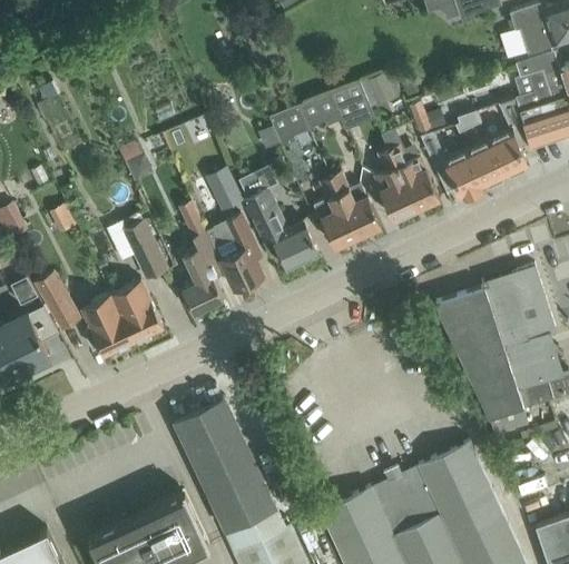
[(275,0),(282,11),(302,0),(275,0)]
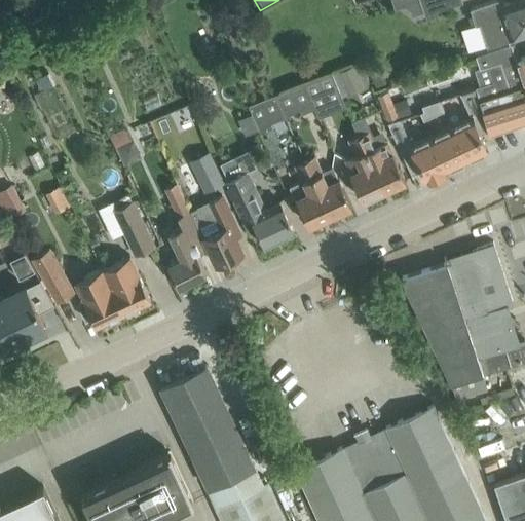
[(422,16),(422,17),(461,4),(459,1),(459,0),(390,0),(395,12),(402,10),(418,4),(418,5),(422,16)]
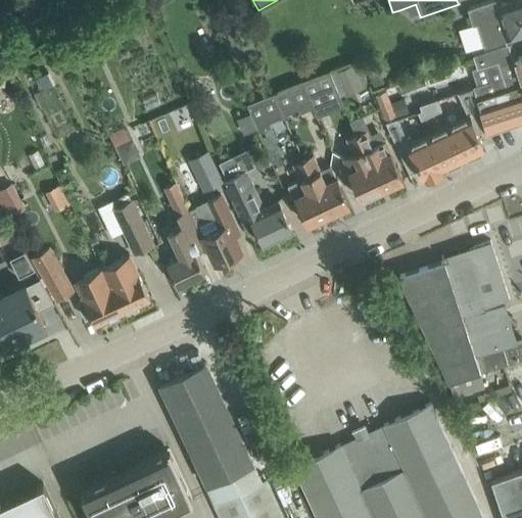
[(483,51),(521,38),(521,1),(495,10),(493,4),(466,12),(471,29),(475,28),(483,51)]
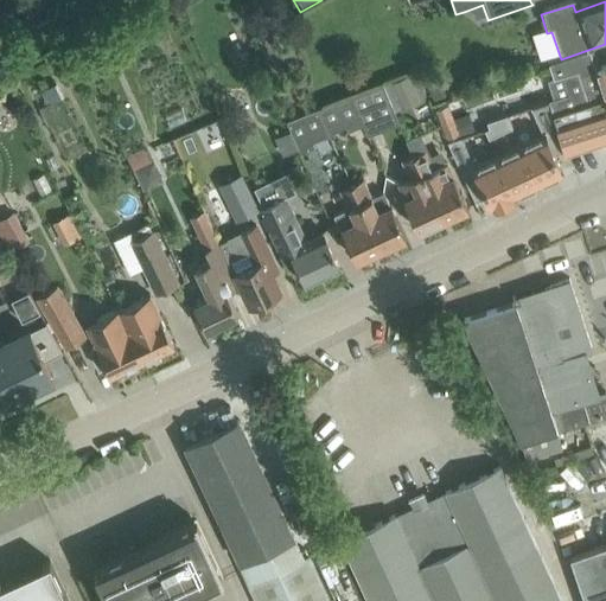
[(568,98),(548,104),(549,107),(553,119),(605,102),(605,104),(605,103),(605,70),(595,74),(589,55),(572,61),(576,76),(562,81),(568,98)]
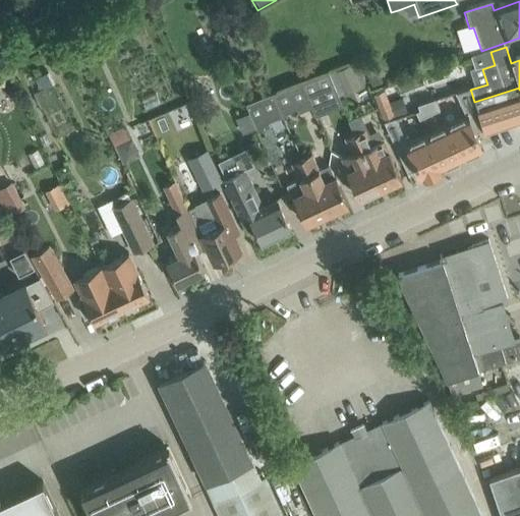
[(490,52),(470,59),(474,71),(482,69),(495,65),(490,52)]
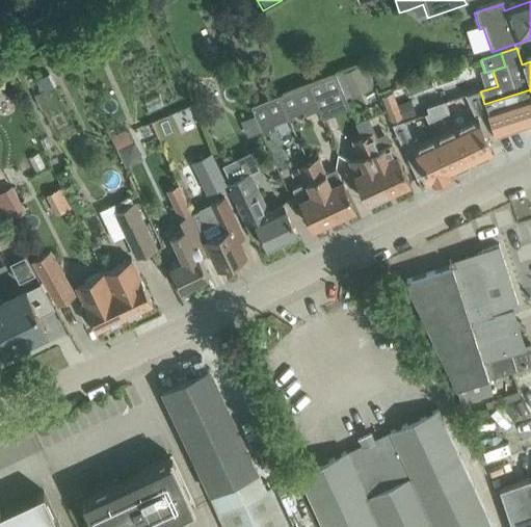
[(230,67),(227,60),(220,63),(224,70),(230,67)]
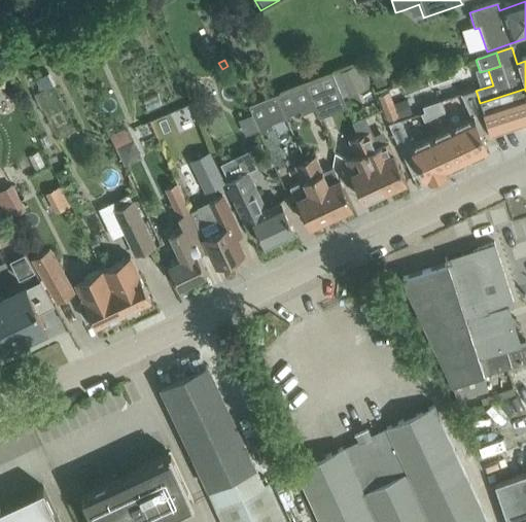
[(357,69),(338,77),(342,88),(361,79),(357,69)]
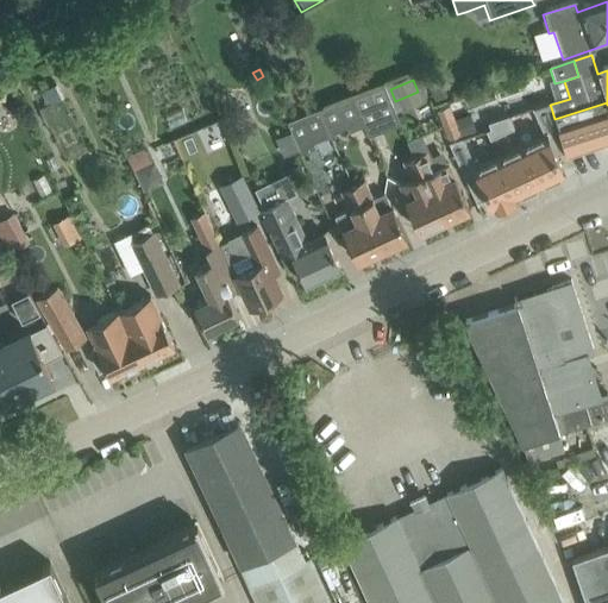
[(383,89),(349,102),(363,131),(368,129),(395,118),(383,89)]
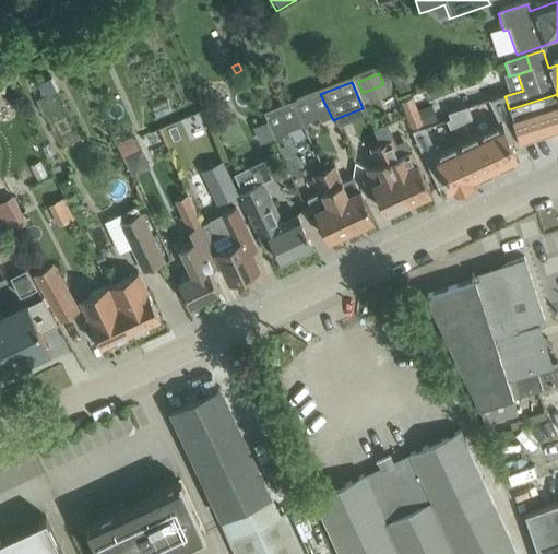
[(320,94),(307,99),(318,121),(320,126),(333,120),(320,94)]
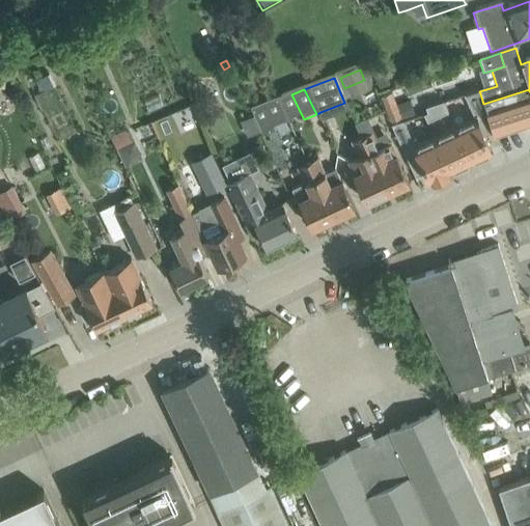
[(493,136),(494,139),(529,127),(529,90),(529,91),(529,89),(483,104),(482,105),(493,136)]
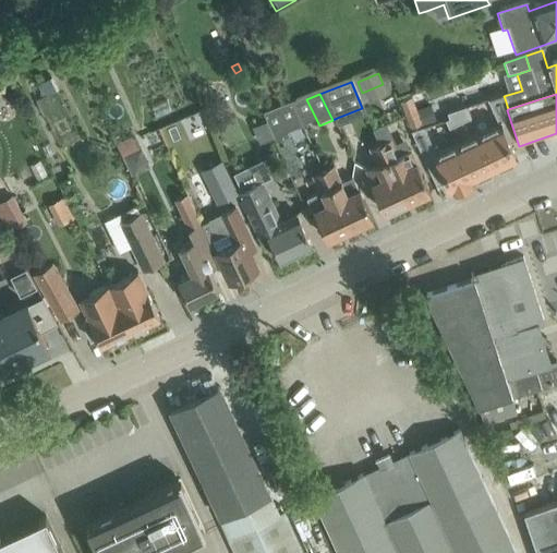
[(57,97),(35,107),(58,157),(80,147),(57,97)]
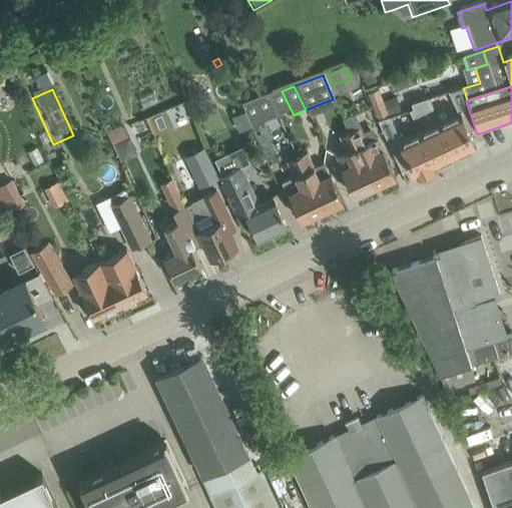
[(458,118),(439,127),(454,160),(475,150),(468,135),(476,131),(466,101),(467,100),(464,90),(447,95),(458,118)]
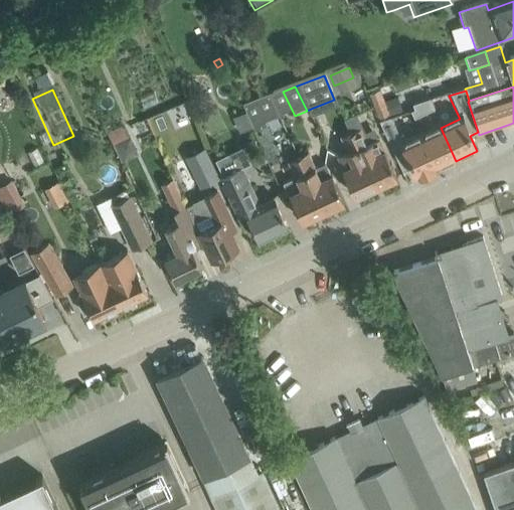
[(293,112),(283,92),(268,98),(278,119),(293,112)]
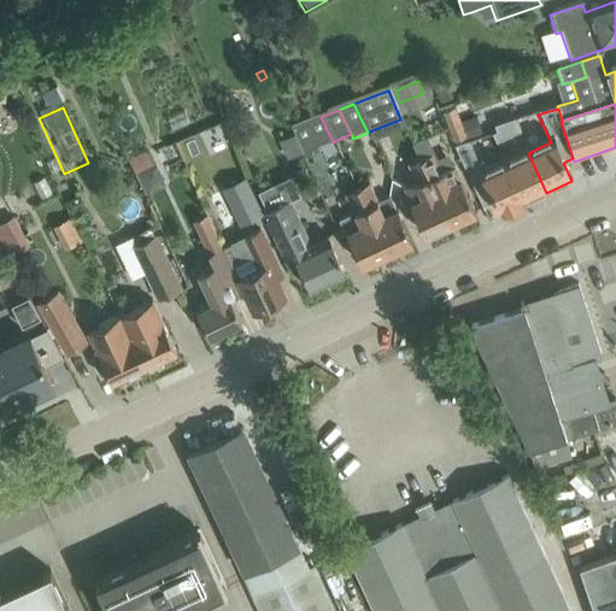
[(453,112),(441,117),(446,131),(452,147),(465,141),(459,128),(453,112)]
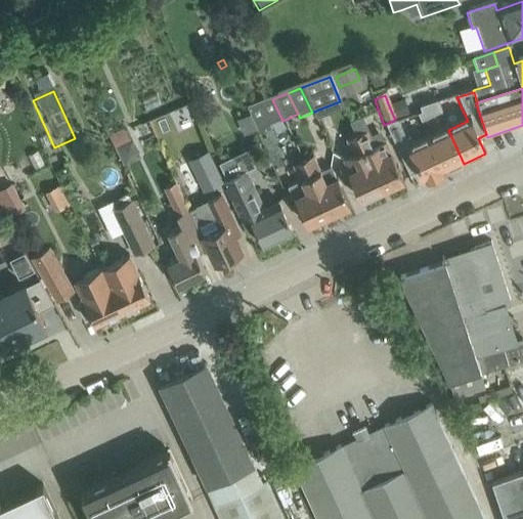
[(269,127),(282,121),(272,99),(272,98),(246,109),(251,121),(257,135),(258,137),(270,131),(269,127)]
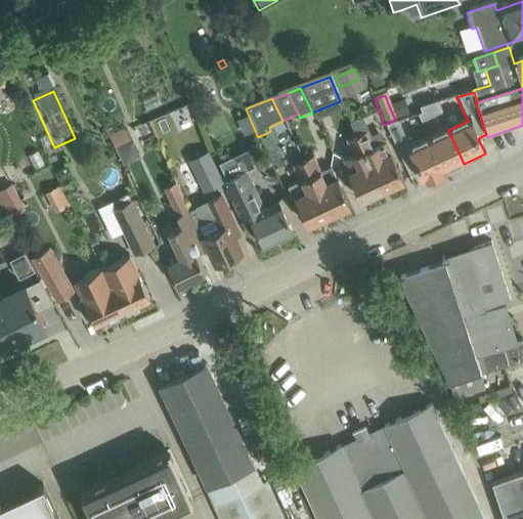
[(403,103),(390,109),(395,120),(395,122),(408,117),(407,116),(403,103)]
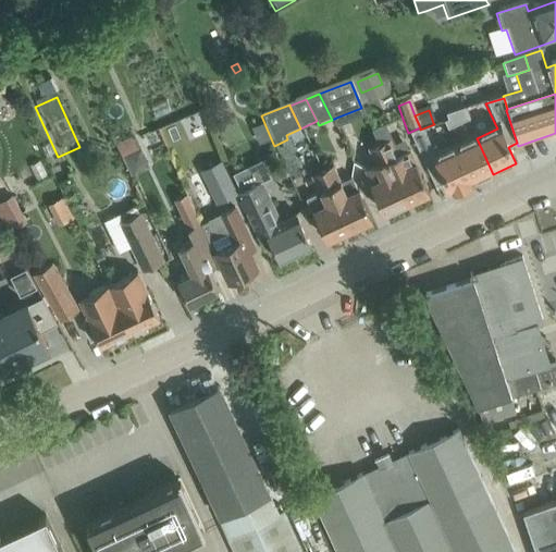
[(447,122),(443,124),(447,132),(469,122),(464,110),(445,117),(447,122)]
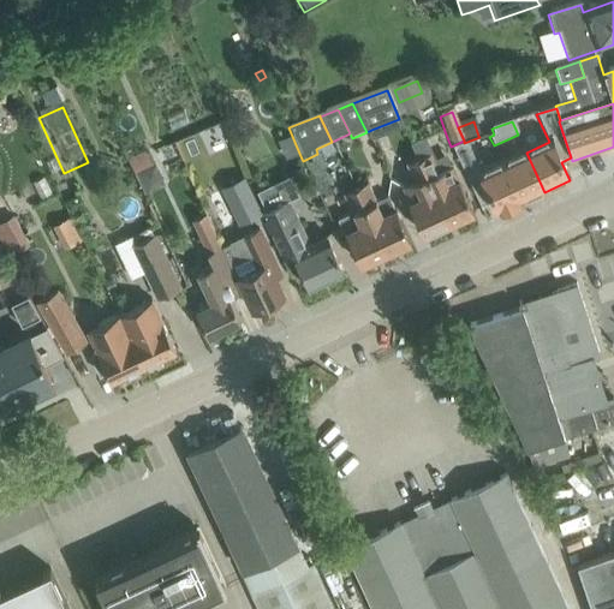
[(474,216),(458,184),(452,171),(441,174),(425,139),(410,147),(418,163),(448,227),(474,216)]
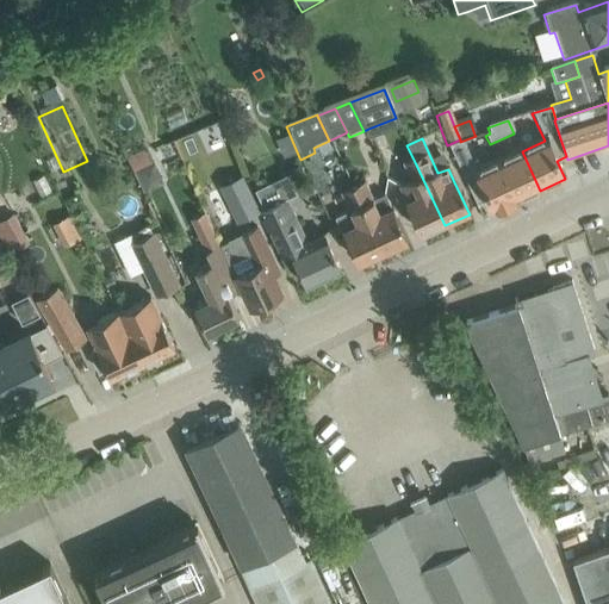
[(299,157),(292,141),(275,148),(283,164),(299,157)]
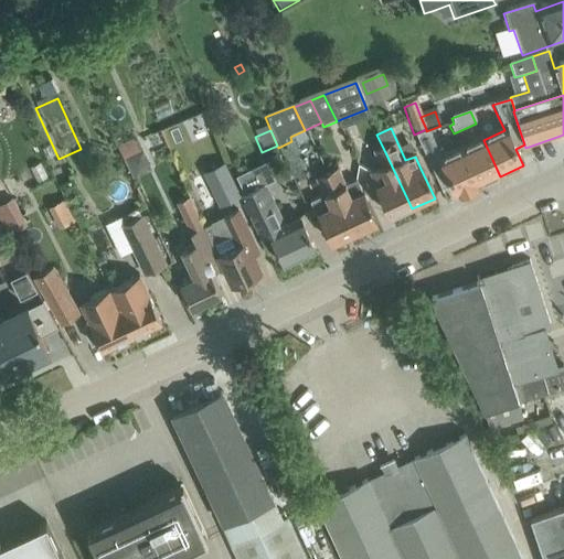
[(428,132),(415,137),(443,194),(454,189),(457,197),(479,187),(461,150),(440,160),(428,132)]
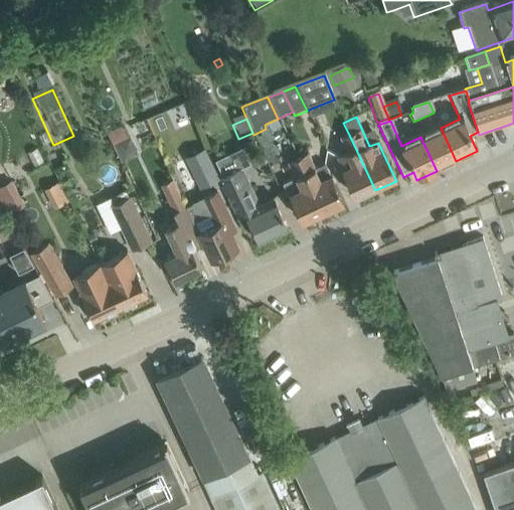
[(441,128),(420,137),(437,171),(439,171),(438,169),(456,161),(441,128)]
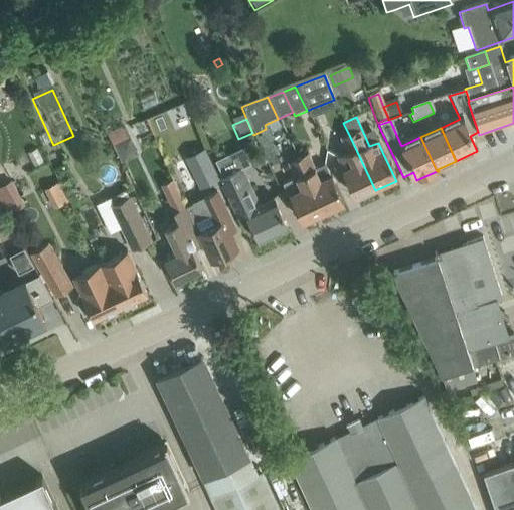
[(108,140),(113,151),(127,144),(122,133),(108,140)]
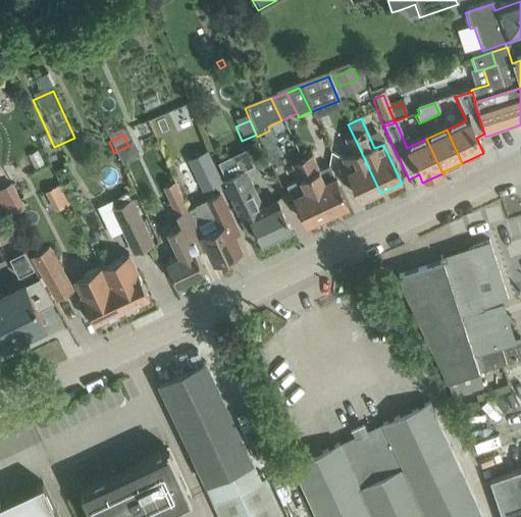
[(359,203),(380,193),(355,139),(345,143),(352,158),(342,163),(347,175),(359,203)]
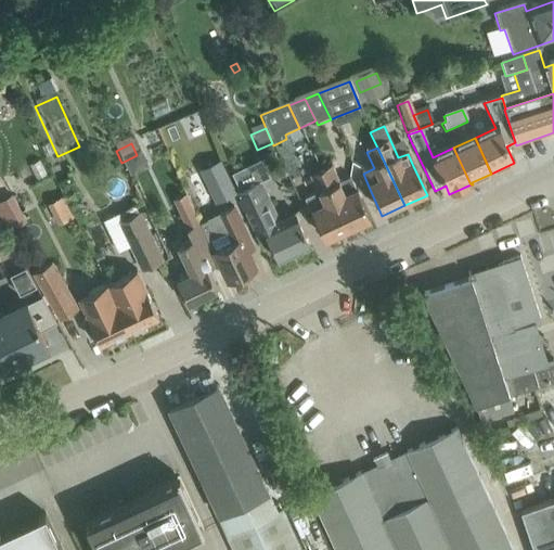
[(53,158),(49,149),(41,152),(46,163),(53,158)]
